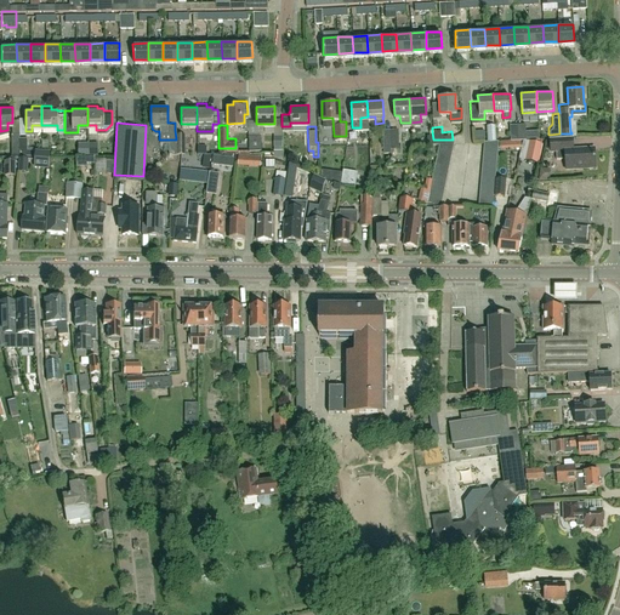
[(248,131),(248,146),(260,146),(260,131),(248,131)]
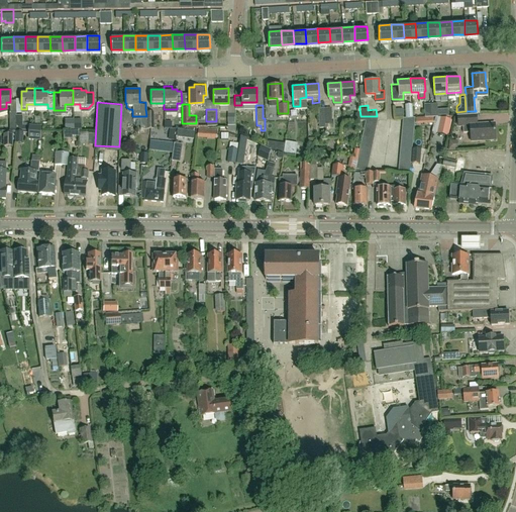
[(21,111),(14,111),(15,120),(15,125),(27,125),(27,121),(21,121),(21,111)]
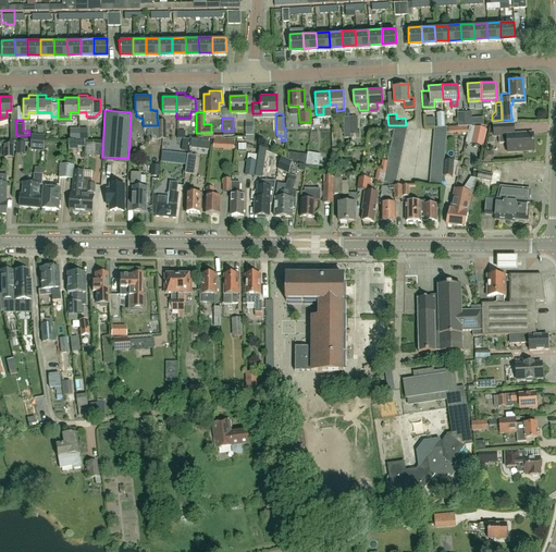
[(502,120),(492,121),(493,133),(497,133),(498,138),(506,138),(506,149),(534,147),(533,129),(514,130),(513,120),(502,120)]
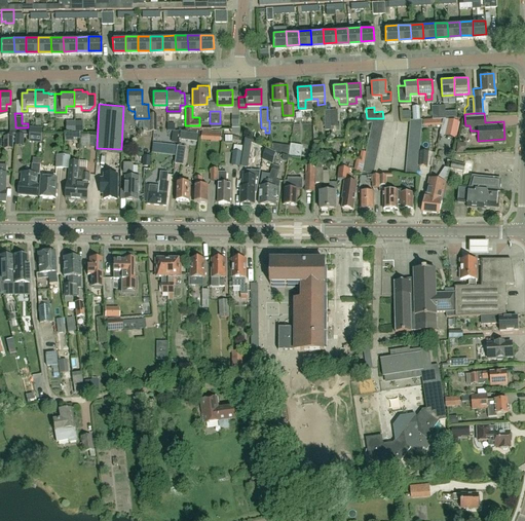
[(458,118),(448,116),(444,133),(455,135),(458,118)]
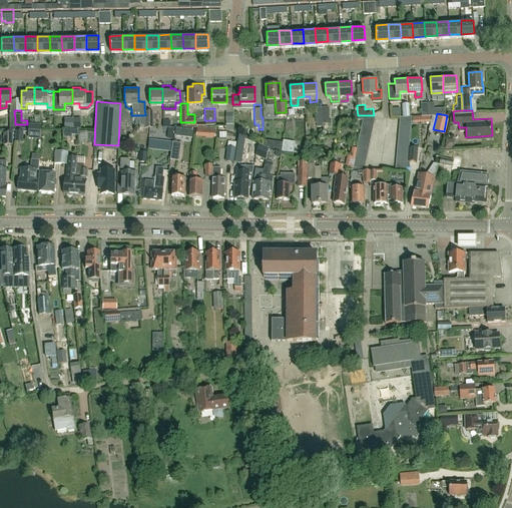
[(371,127),(373,121),(361,118),(360,124),(371,127)]
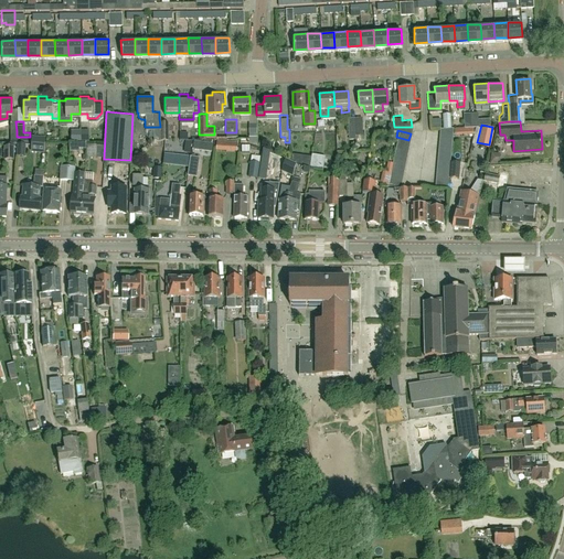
[(30,148),(43,149),(44,133),(31,132),(30,148)]
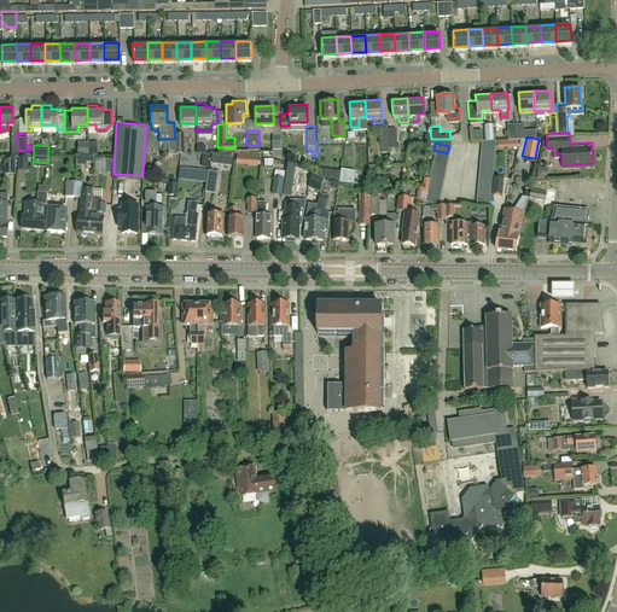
[(447,153),(434,150),(432,157),(446,159),(447,153)]
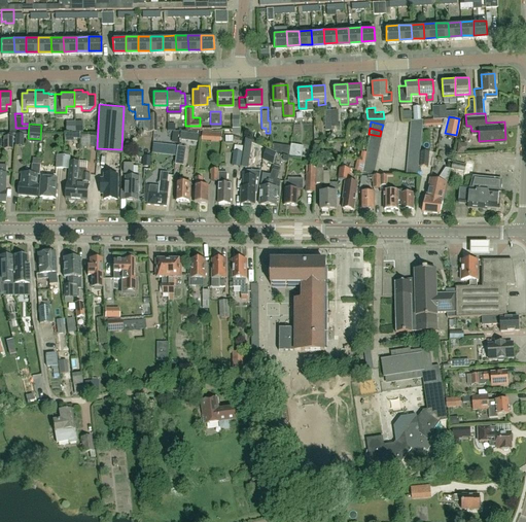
[(79,142),(95,143),(96,132),(80,131),(79,142)]
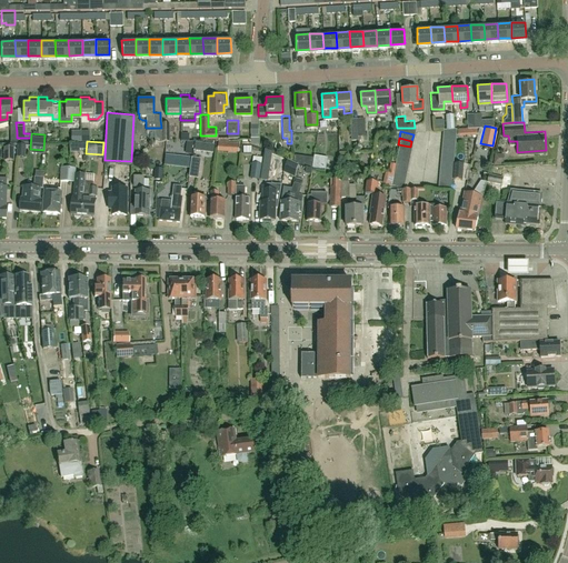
[(13,157),(13,143),(3,142),(3,157),(13,157)]
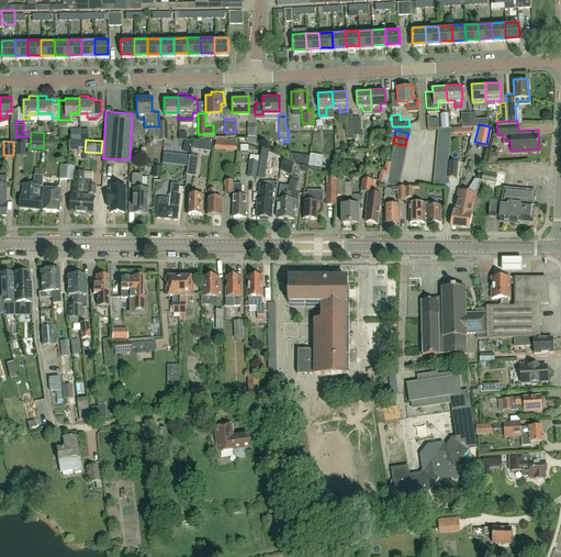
[(405,145),(393,143),(392,149),(404,152),(405,145)]
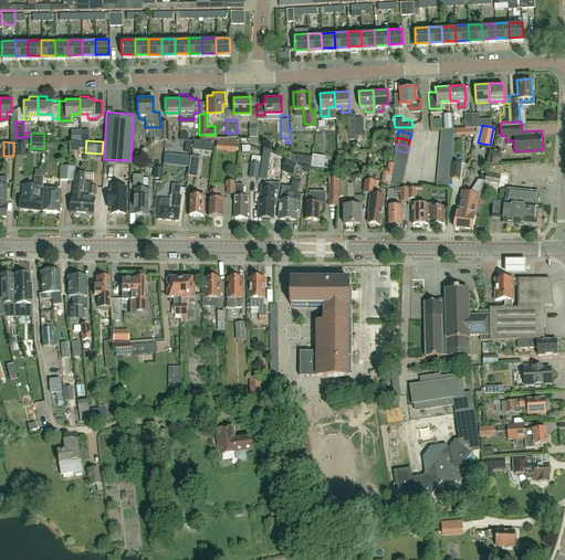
[(270,150),(263,147),(258,176),(265,177),(270,150)]
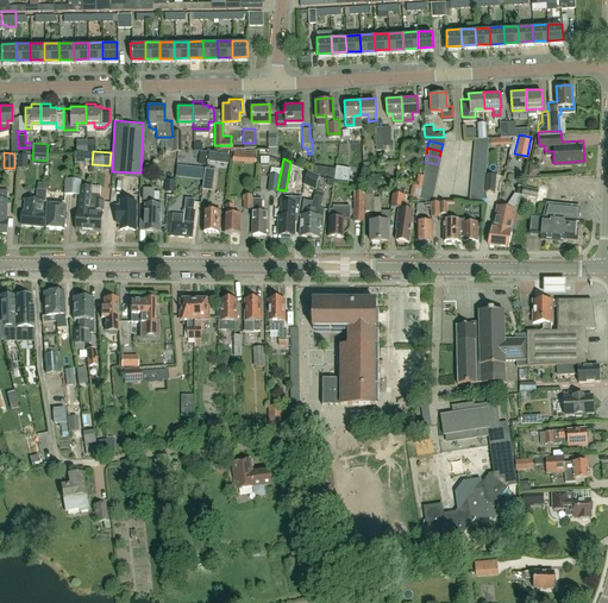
[(205,164),(176,161),(175,171),(202,176),(205,164)]
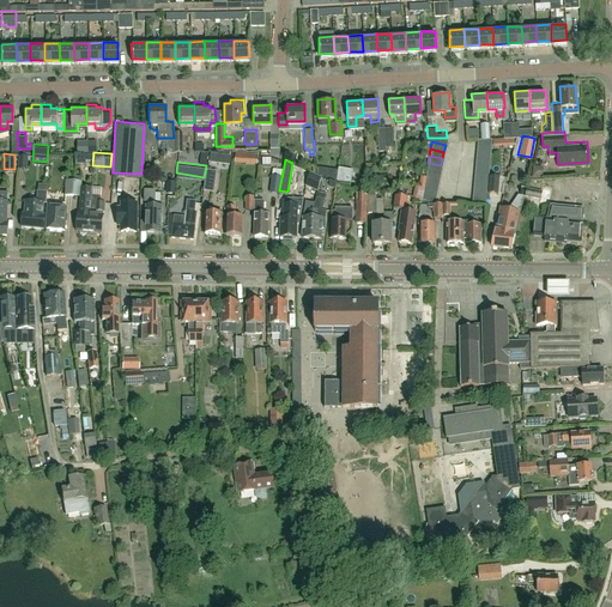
[(338,163),(337,169),(334,178),(349,181),(352,165),(338,163)]
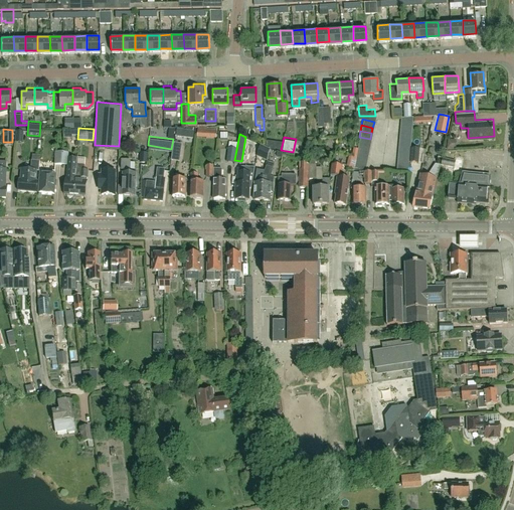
[(370,139),(359,137),(357,143),(369,145),(370,139)]
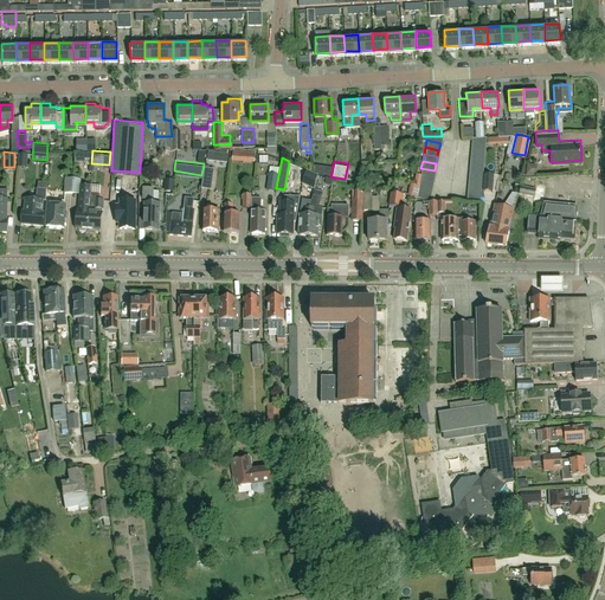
[(269,162),(265,185),(276,187),(278,172),(277,172),(278,163),(269,162)]
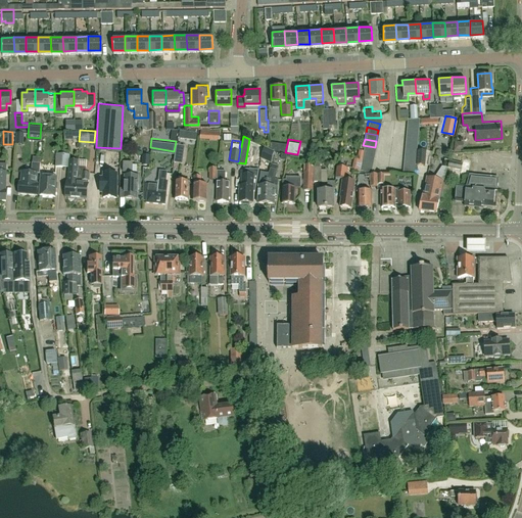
[(174,151),(173,159),(182,160),(184,142),(176,141),(174,151)]
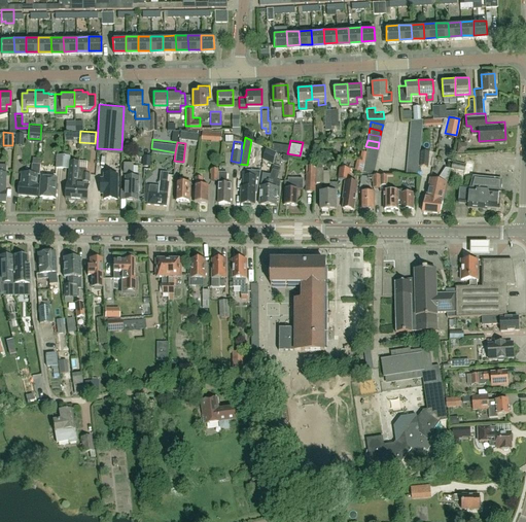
[(265,144),(261,155),(272,161),(275,149),(265,144)]
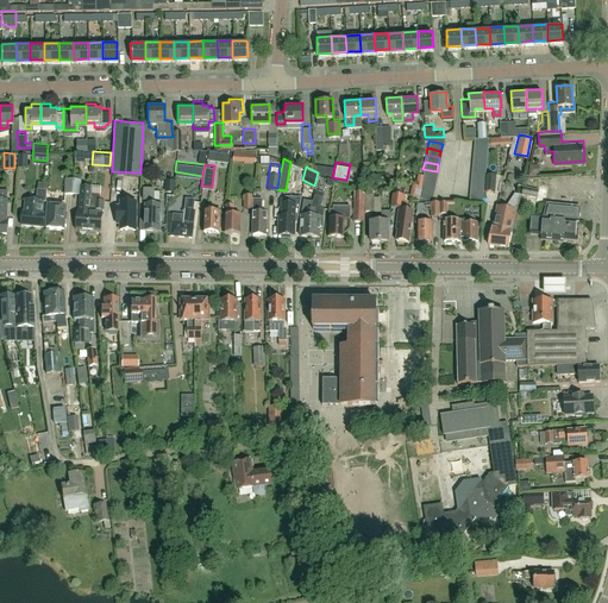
[(437,171),(422,169),(421,176),(434,178),(437,171)]
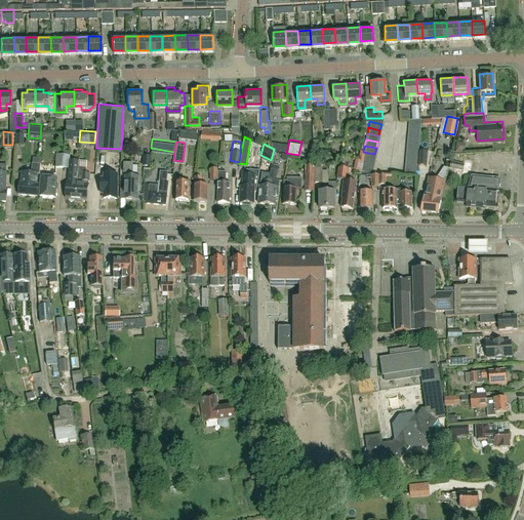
[(75,196),(78,158),(69,157),(70,151),(69,151),(69,148),(63,148),(63,151),(62,164),(68,164),(68,168),(70,169),(69,178),(66,178),(65,195),(68,195),(68,197),(74,197),(74,196),(75,196)]
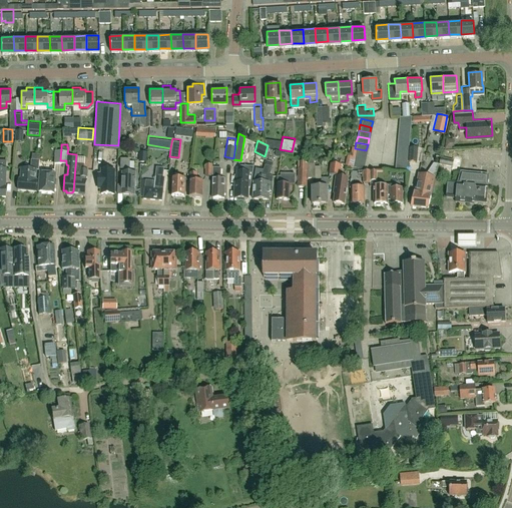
[(366,150),(355,148),(354,154),(365,156),(366,150)]
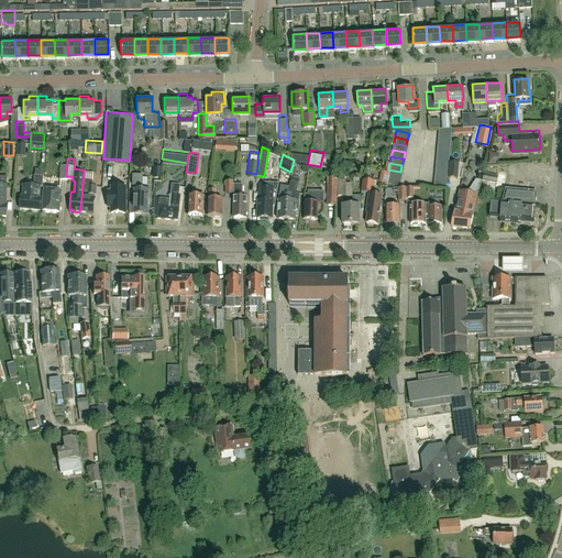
[(448,175),(455,175),(456,163),(448,163),(448,175)]
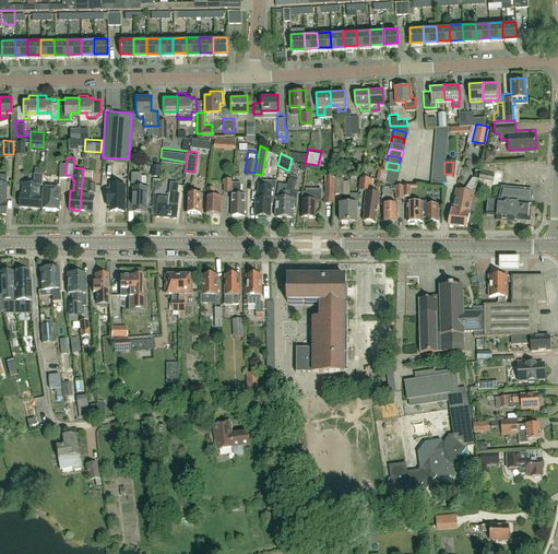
[(502,168),(494,166),(494,171),(491,178),(490,183),(499,184),(502,168)]
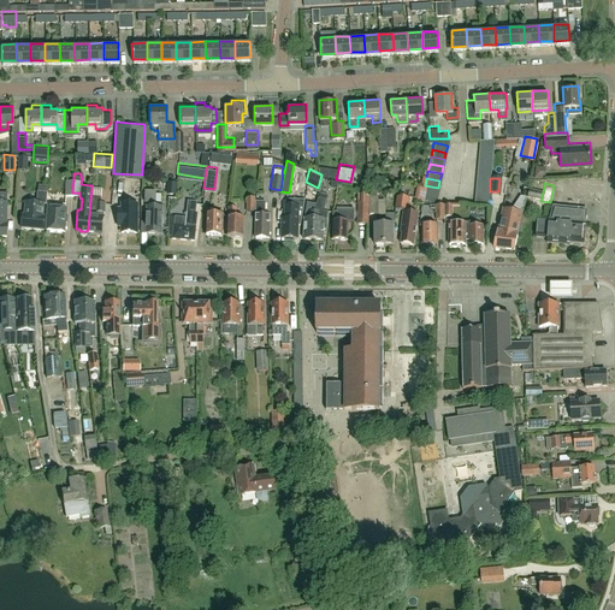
[(542,196),(544,188),(528,184),(527,193),(542,196)]
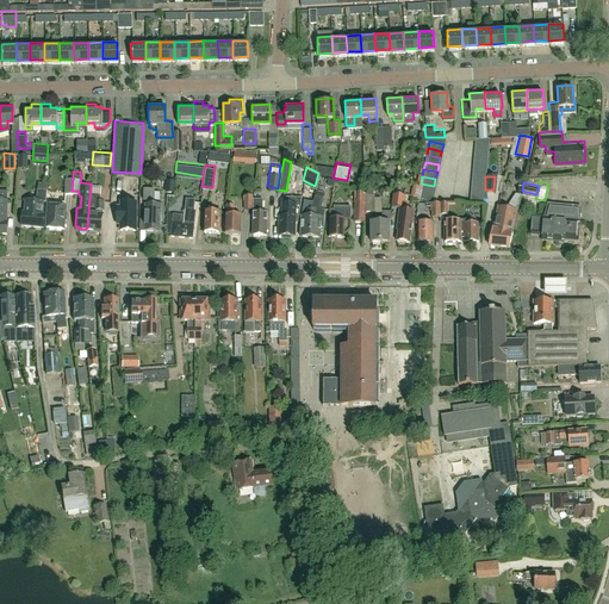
[(434,186),(421,184),(420,191),(433,193),(434,186)]
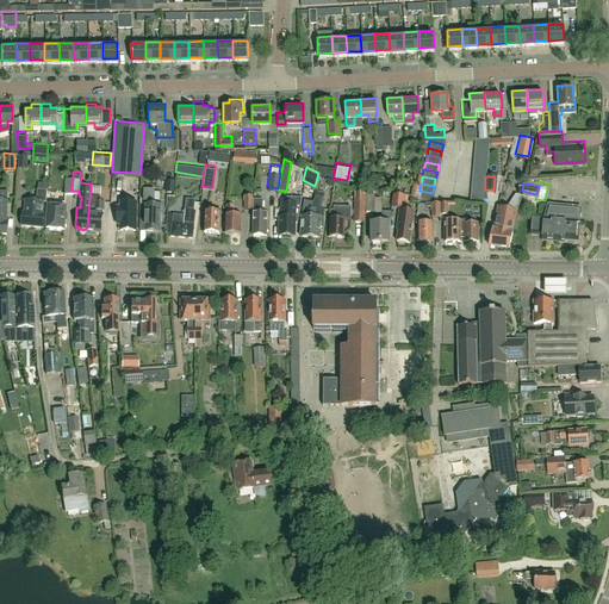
[(20,222),(42,224),(43,210),(42,210),(43,198),(44,198),(45,186),(36,185),(35,197),(24,195),(23,209),(22,209),(20,222)]
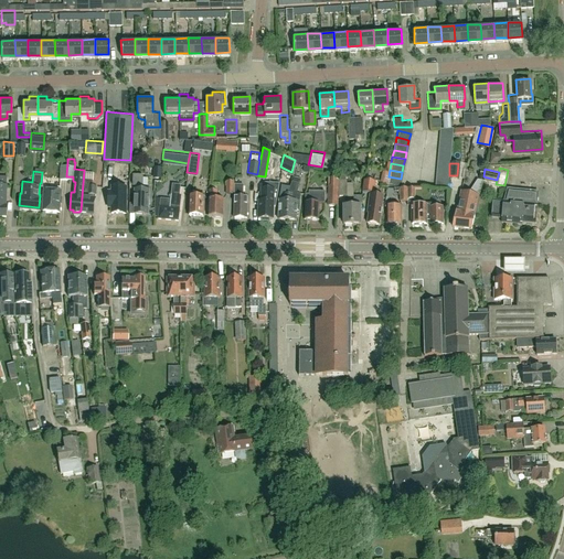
[(291,179),(288,185),(287,190),(287,216),(296,216),(296,207),(298,207),(299,191),(296,191),(299,181),(298,181),(299,174),(293,172),(291,179)]
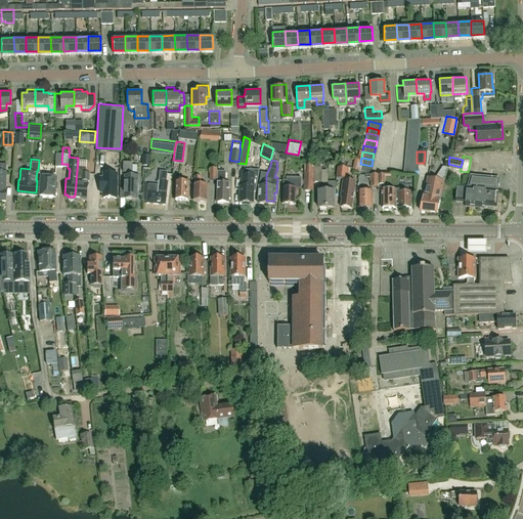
[(119,185),(119,195),(136,196),(137,186),(138,186),(138,179),(136,179),(137,172),(131,172),(132,162),(123,161),(123,173),(125,173),(125,179),(124,179),(124,185),(119,185)]
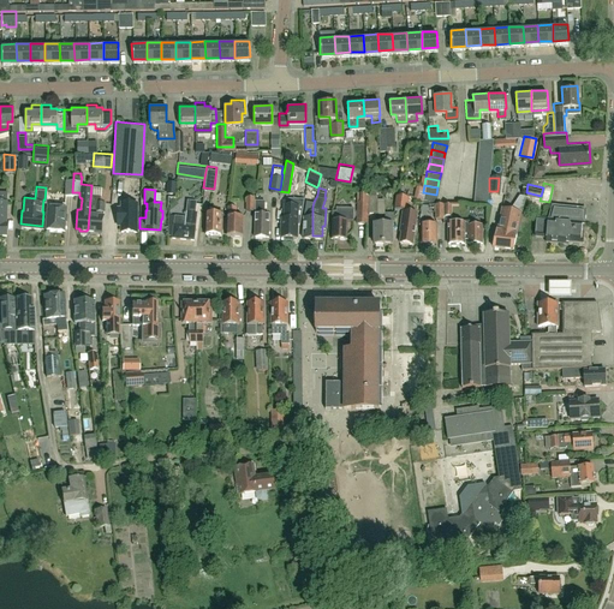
[(367,220),(367,209),(367,191),(358,191),(358,198),(356,198),(357,220),(367,220)]
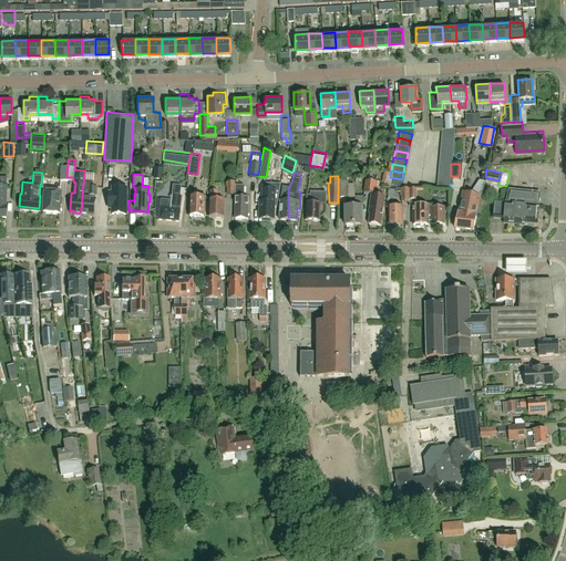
[(92,177),(83,177),(81,211),(82,211),(82,213),(89,214),(89,211),(92,213),(93,213),(94,191),(95,191),(96,184),(92,184),(92,177)]
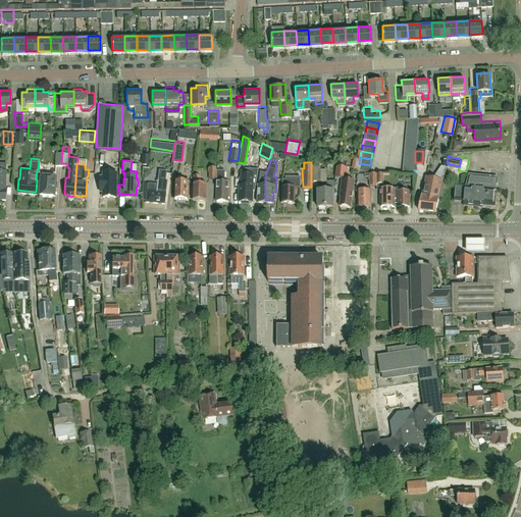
[(334,173),(345,174),(346,164),(335,163),(334,173)]
